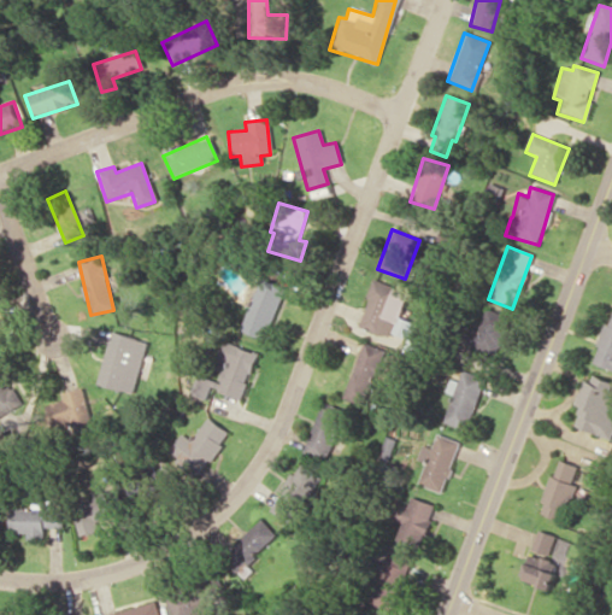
[(264,341),(287,287),(263,277),(240,331),(264,341)]
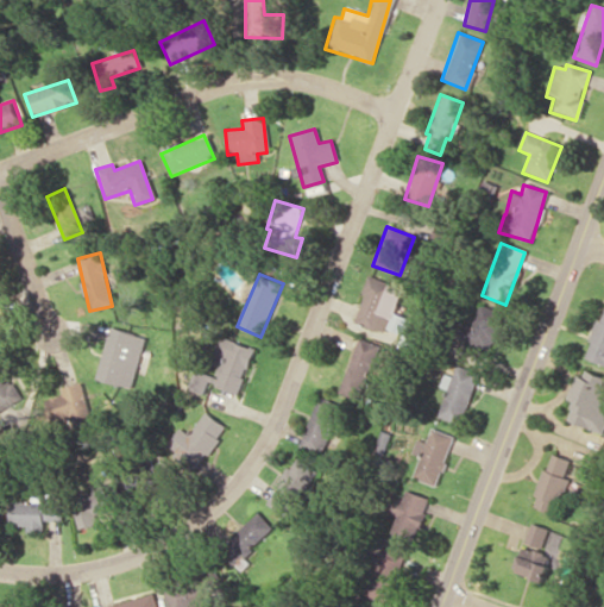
[(502,314),(477,305),(464,340),(489,350),(502,314)]
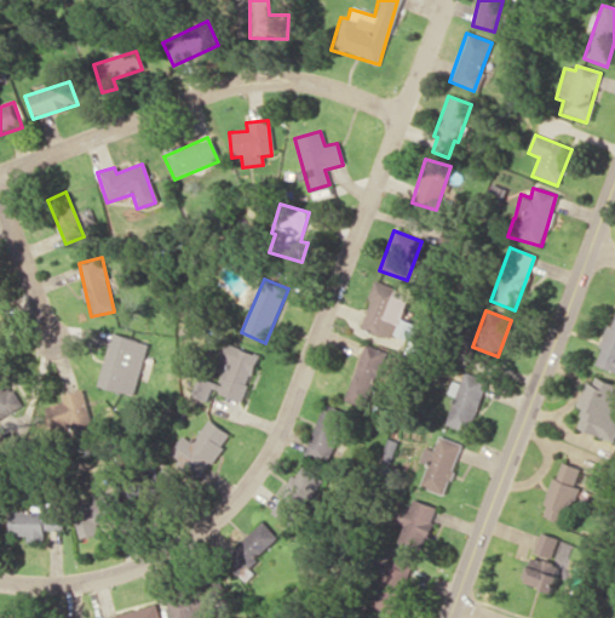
[(614,372),(614,313),(614,314),(609,327),(604,326),(598,349),(599,349),(595,367),(614,372)]
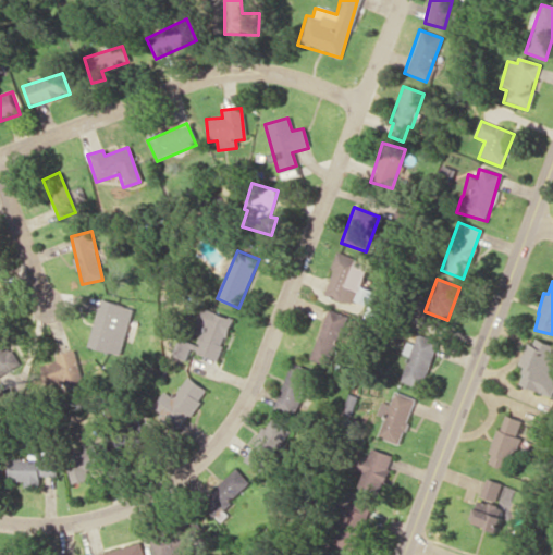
[(133,308),(99,300),(88,349),(123,356),(133,308)]
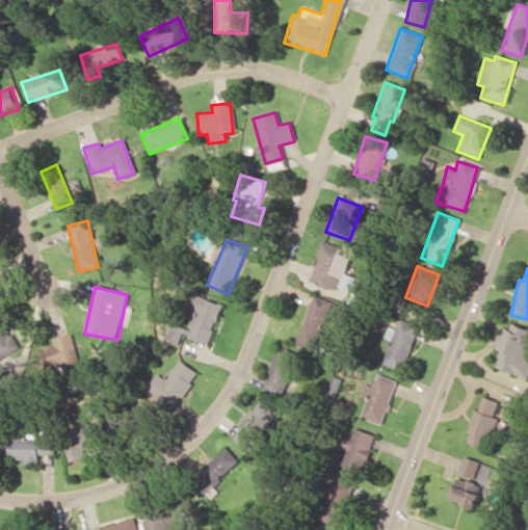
[(296,346),(316,351),(330,301),(310,296),(296,346)]
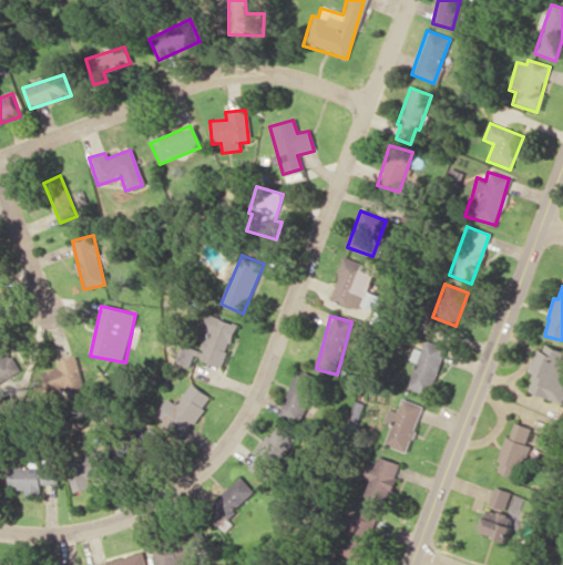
[(236,325),(210,317),(198,350),(183,346),(177,363),(191,368),(194,359),(223,368),(236,325)]
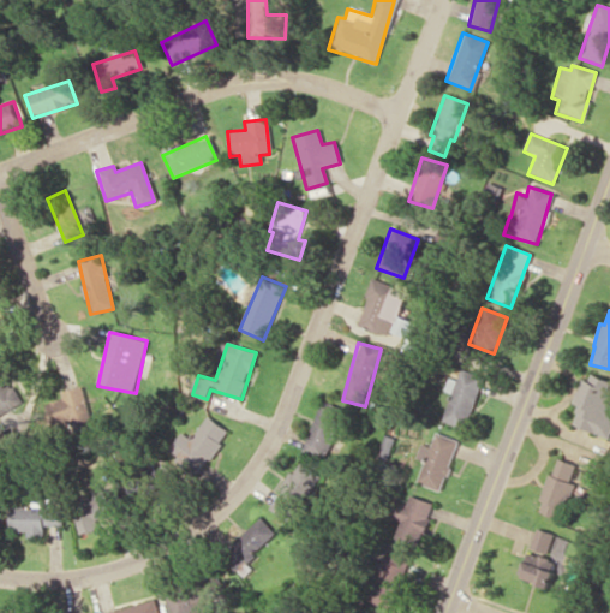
[(441,423),(465,430),(480,378),(458,370),(441,423)]
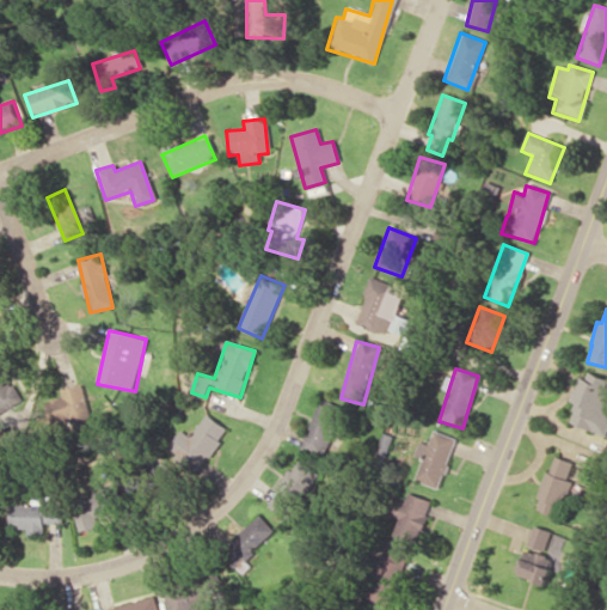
[(568,424),(606,437),(606,433),(606,413),(601,412),(606,394),(606,379),(586,372),(583,380),(577,378),(568,402),(575,404),(568,424)]
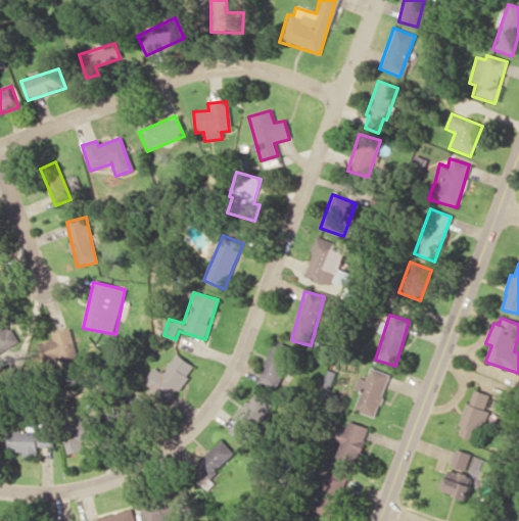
[(44,342),(46,360),(75,356),(71,330),(52,333),(54,340),(44,342)]
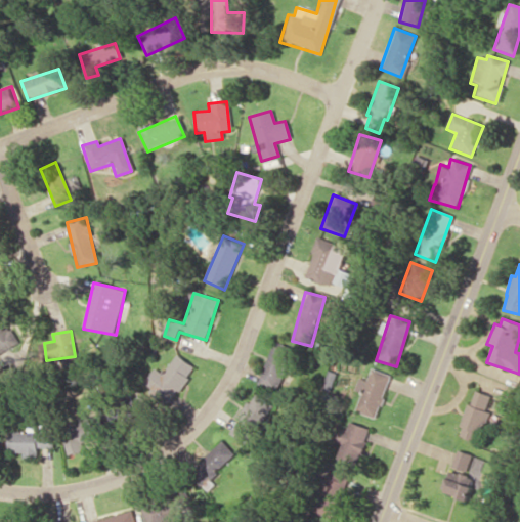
[(256,386),(276,394),(294,350),(273,341),(256,386)]
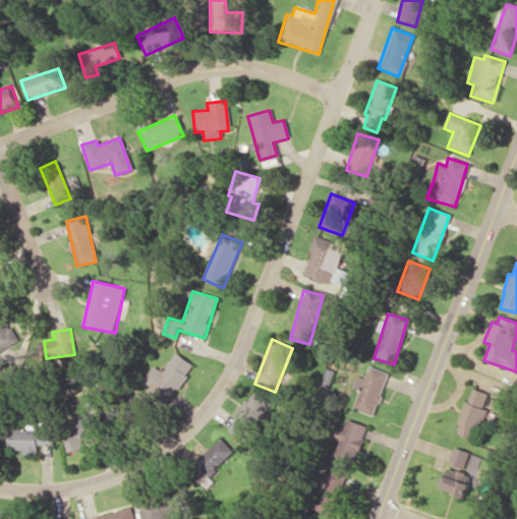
[(193,365),(175,353),(162,372),(153,366),(144,380),(170,398),(193,365)]
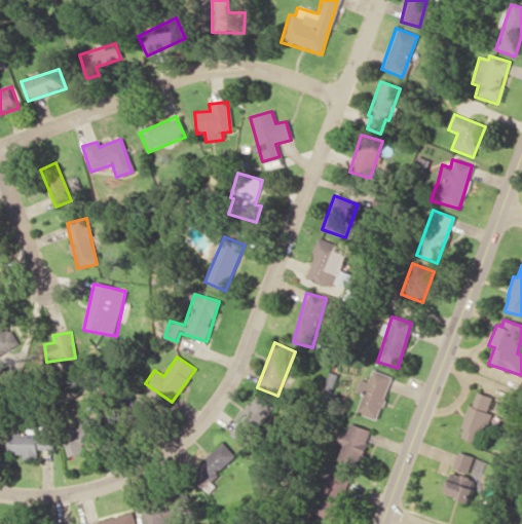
[(355,414),(376,421),(390,377),(371,370),(367,383),(359,380),(355,393),(362,396),(355,414)]
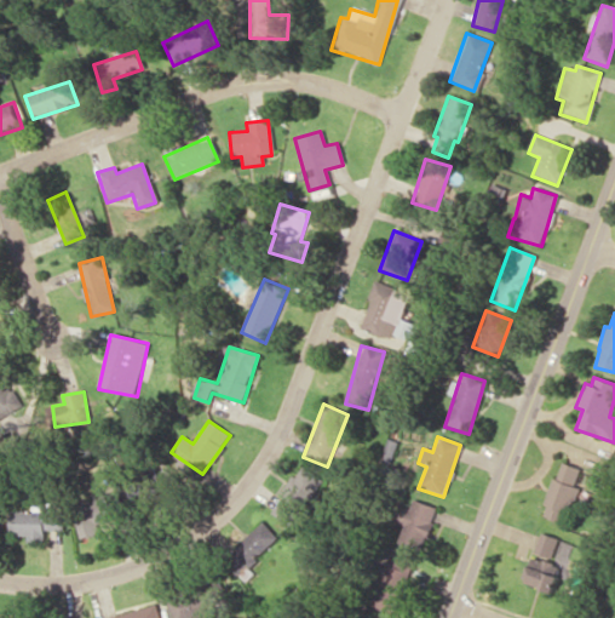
[(541,518),(568,526),(580,488),(574,487),(580,469),(558,463),(541,518)]
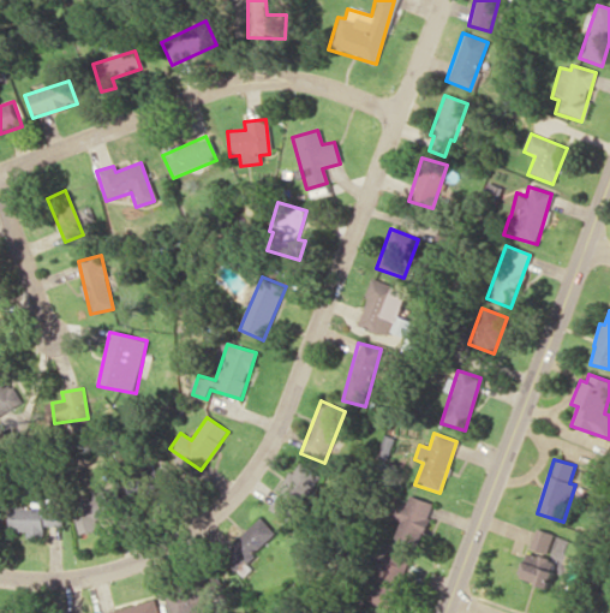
[(289,524),(318,476),(295,463),(268,511),(289,524)]
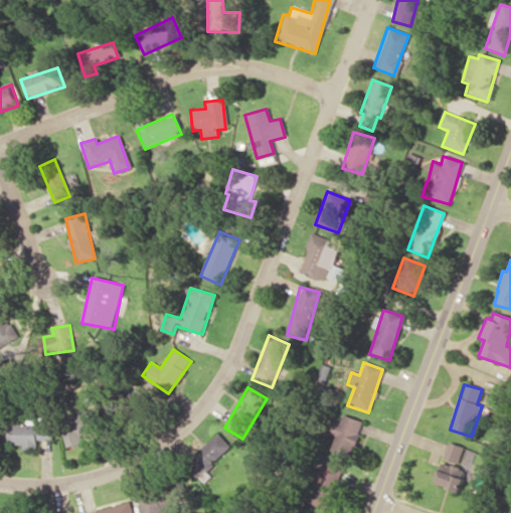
[(129,391),(132,404),(143,401),(140,388),(129,391)]
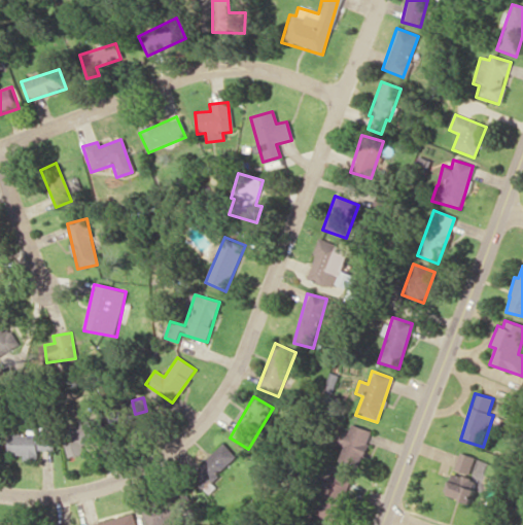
[(338,462),(362,470),(375,432),(350,425),(348,433),(338,430),(334,444),(343,447),(338,462)]
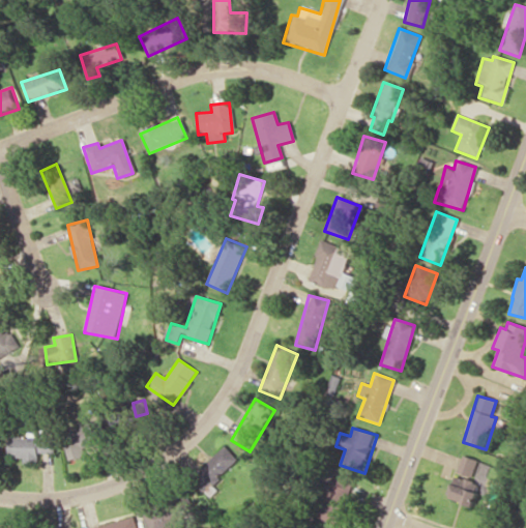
[(36,464),(36,453),(53,453),(53,438),(8,437),(7,459),(22,460),(22,464),(36,464)]
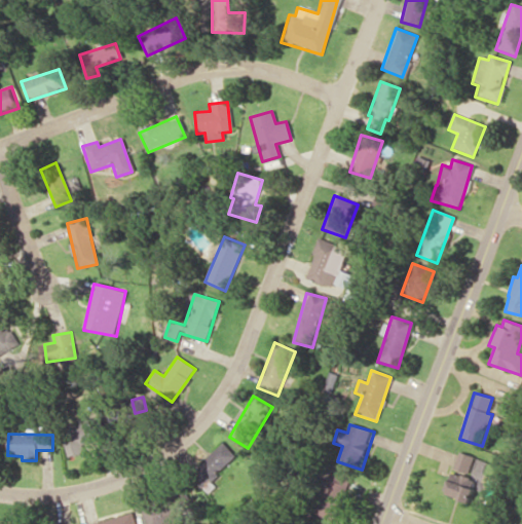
[(234,457),(221,443),(194,469),(208,483),(234,457)]
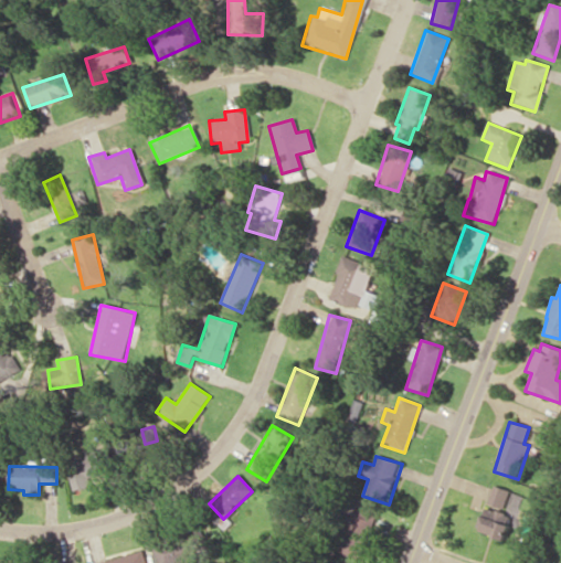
[(503,510),(509,491),(493,486),(486,505),(503,510)]
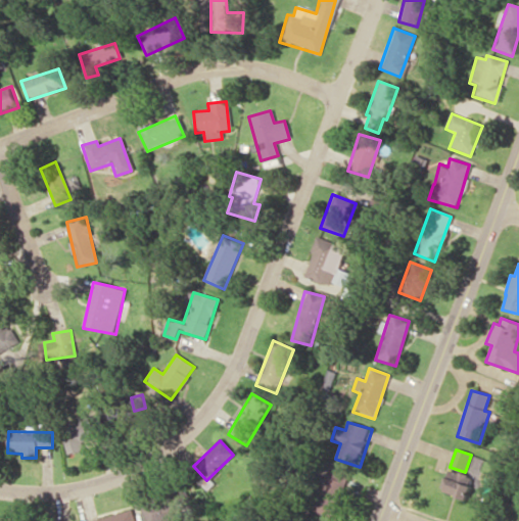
[(465,502),(474,479),(450,468),(440,491),(465,502)]
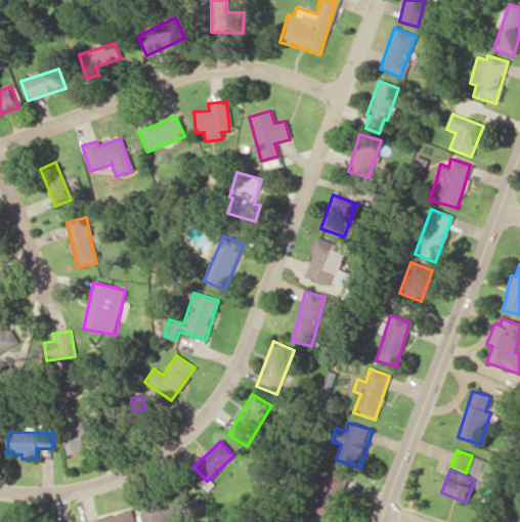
[(348,479),(326,472),(310,514),(330,521),(333,521),(348,479)]
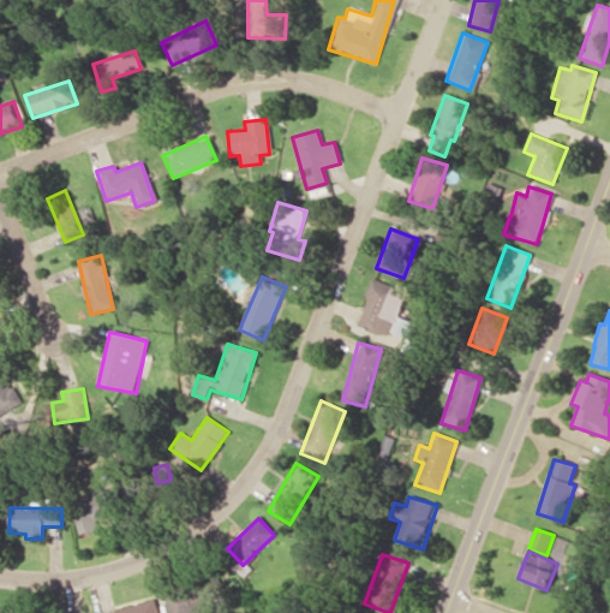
[(184,612),(184,606),(180,606),(180,595),(167,596),(167,612),(184,612)]
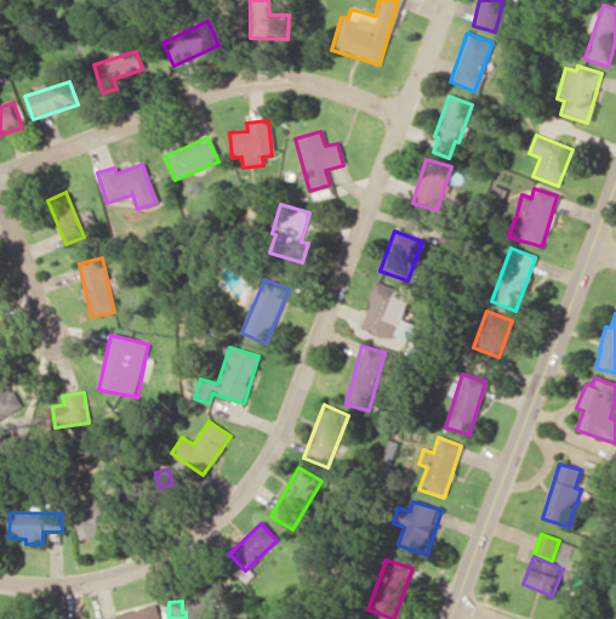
[(158,618),(155,607),(109,618),(158,618)]
